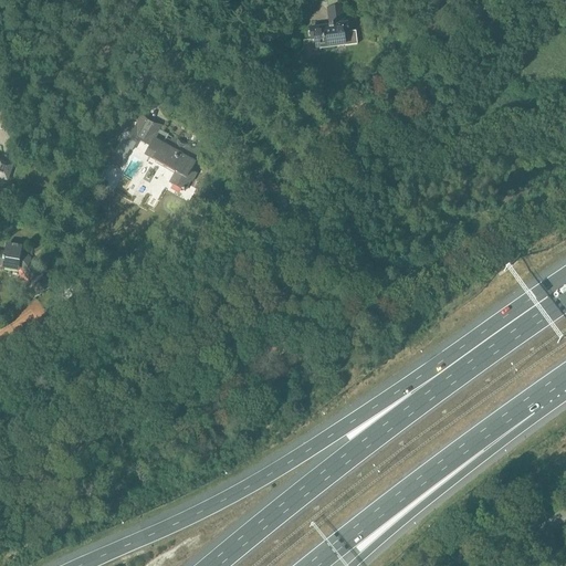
[(329,28),(310,31),(312,41),(315,41),(316,50),(345,45),(359,44),(357,33),(348,34),(347,24),(344,25),(342,8),(329,10),(328,10),(331,27),(328,27),(329,28)]
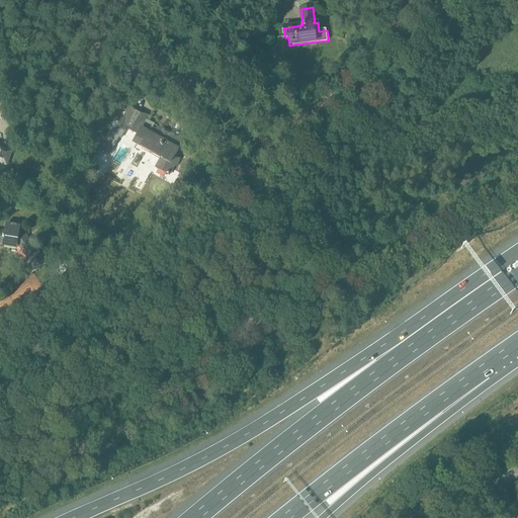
[(110,130),(101,147),(111,153),(115,146),(115,147),(117,144),(116,144),(120,137),(125,139),(128,133),(135,136),(136,133),(139,134),(135,141),(142,145),(145,147),(144,149),(150,152),(151,151),(154,152),(153,154),(161,158),(161,156),(163,157),(157,168),(169,175),(174,165),(175,166),(179,159),(175,157),(179,150),(176,149),(181,141),(179,140),(179,139),(176,137),(175,137),(170,134),(163,130),(163,131),(162,130),(161,132),(153,126),(155,123),(155,122),(154,124),(153,123),(153,122),(149,120),(148,120),(146,119),(147,116),(148,115),(131,105),(130,107),(120,123),(115,133),(110,130)]
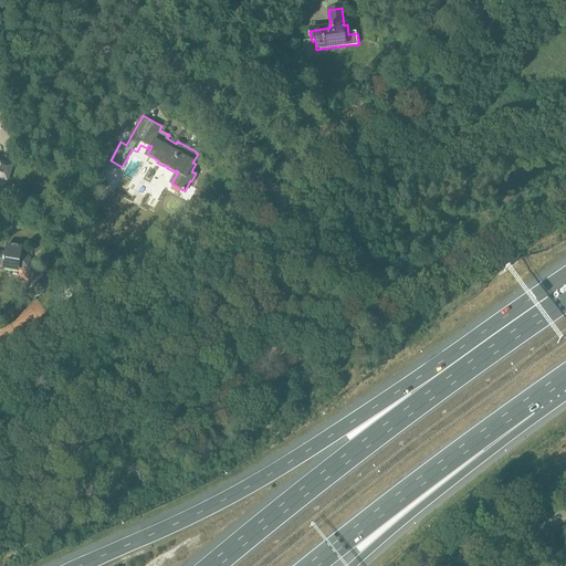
[(0,177),(7,180),(12,166),(0,161),(0,177)]
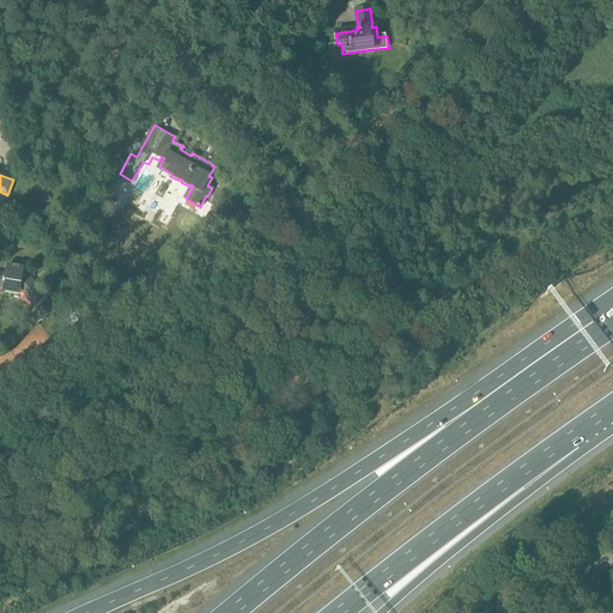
[(0,274),(0,287),(22,292),(42,320),(53,313),(43,299),(42,301),(28,279),(25,281),(22,280),(23,269),(7,267),(6,277),(0,274)]
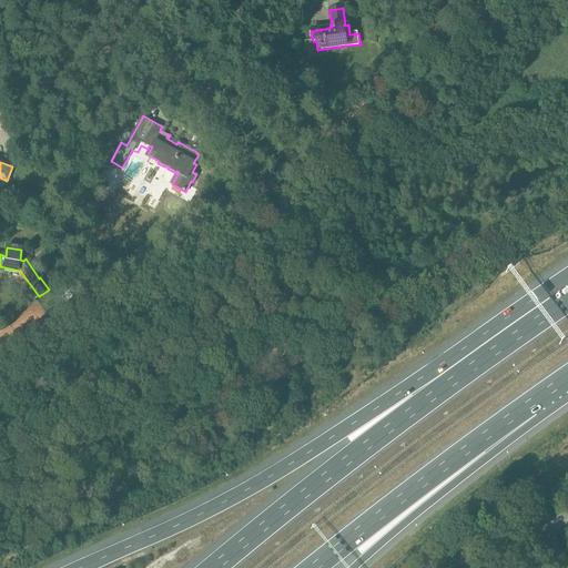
[(58,259),(51,264),(60,276),(67,271),(58,259)]
